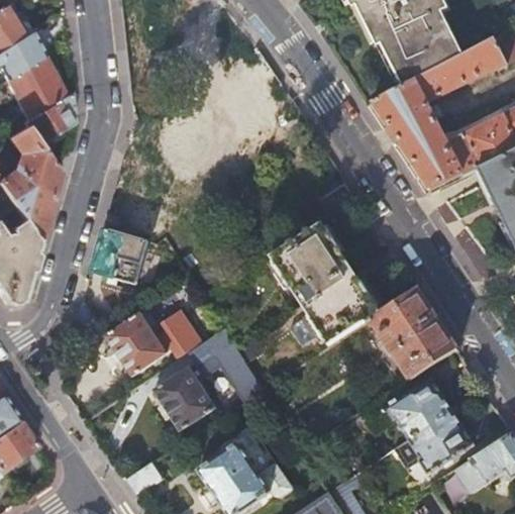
[(401,83),(462,50),(442,10),(448,6),(445,0),(346,0),(349,6),(354,3),(375,44),(381,41),(401,83)]
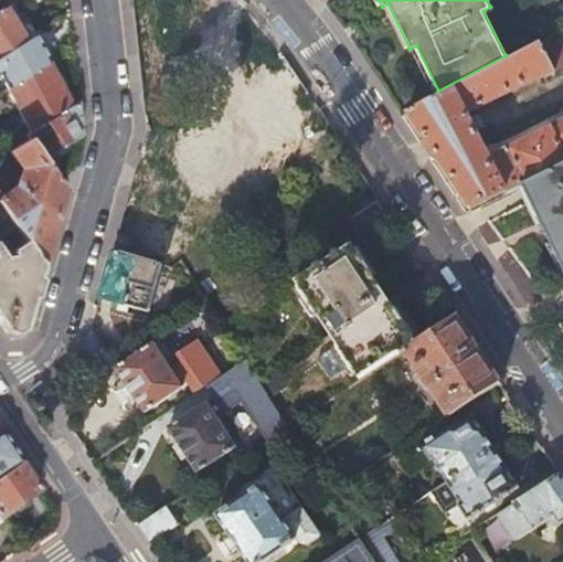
[(0,51),(25,36),(6,4),(0,8),(0,51)]
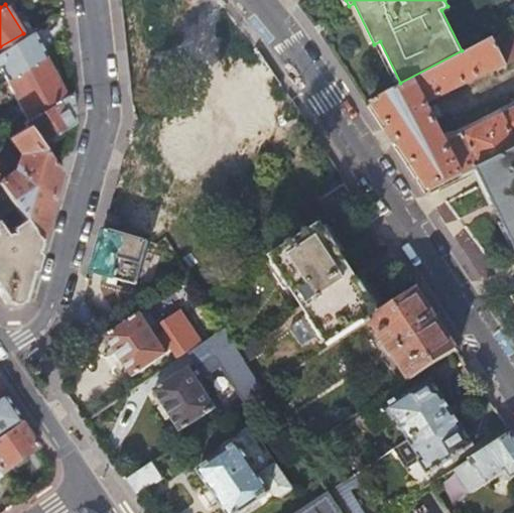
[(211,48),(227,70),(239,60),(255,47),(224,8),(191,32),(206,51),(211,48)]
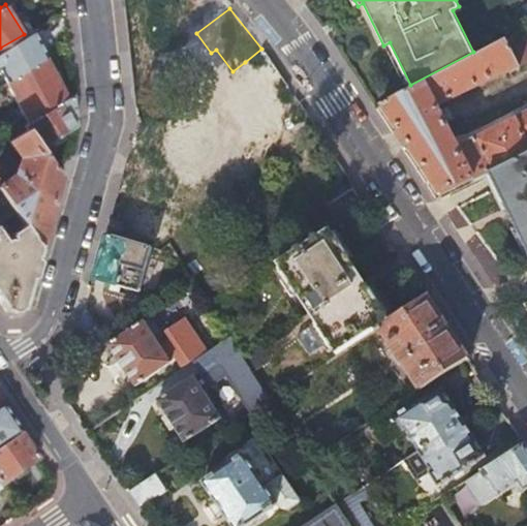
[(410,85),(377,101),(438,193),(493,166),(526,149),(526,99),(471,128),(452,134),(434,100),(526,54),(526,24),(473,52),(410,85)]
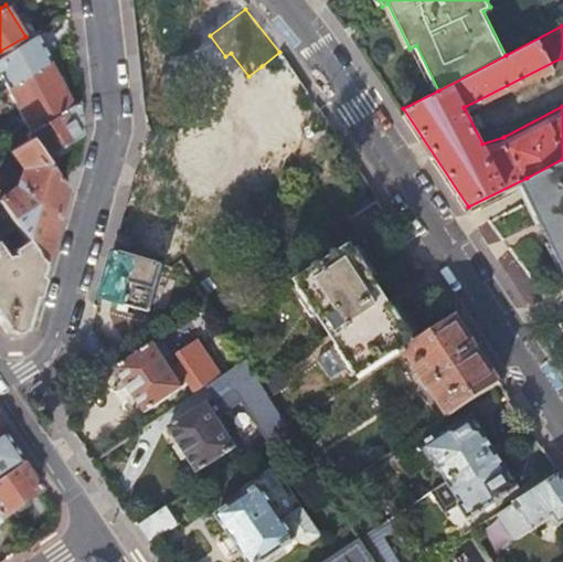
[(49,61),(32,32),(25,36),(0,51),(0,78),(4,87),(49,61)]
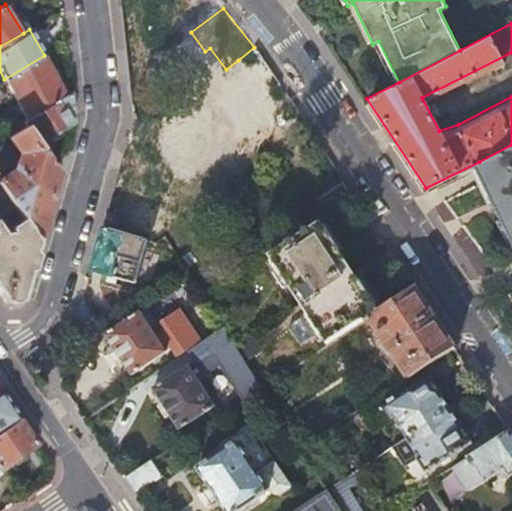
[(64,93),(44,55),(4,79),(24,117),(64,93)]
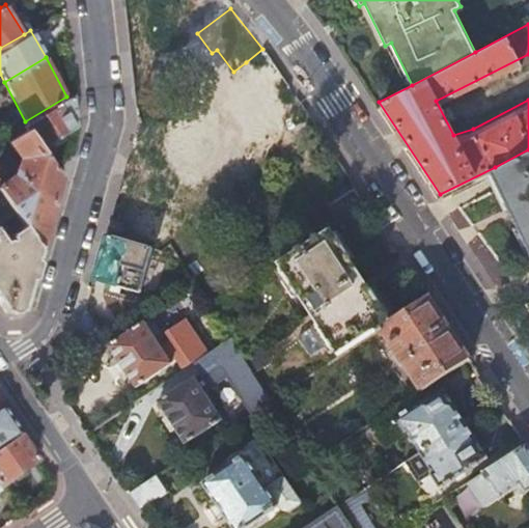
[(76,123),(72,93),(66,96),(25,121),(21,124),(24,129),(37,146),(76,123)]
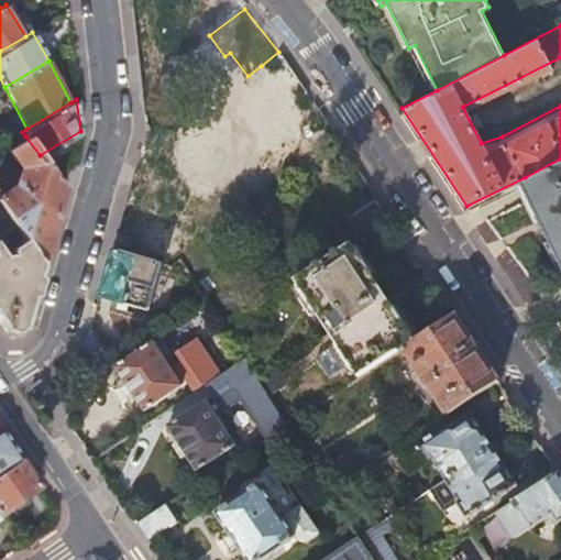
[(40,155),(25,136),(6,150),(15,165),(20,165),(23,169),(14,176),(14,182),(6,188),(1,183),(0,184),(0,191),(0,206),(9,218),(13,226),(22,238),(39,263),(61,185),(40,155)]
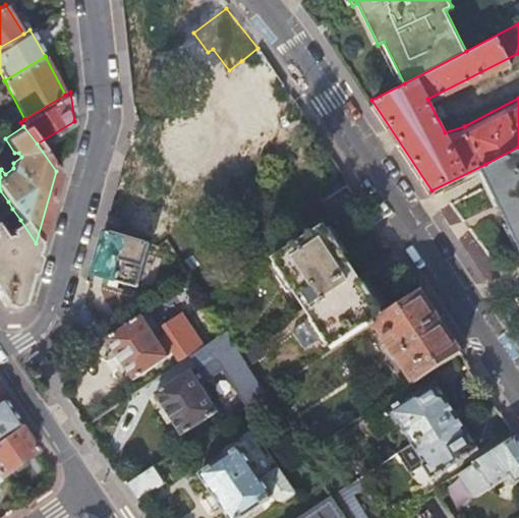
[(518,147),(485,164),(518,233),(518,147)]
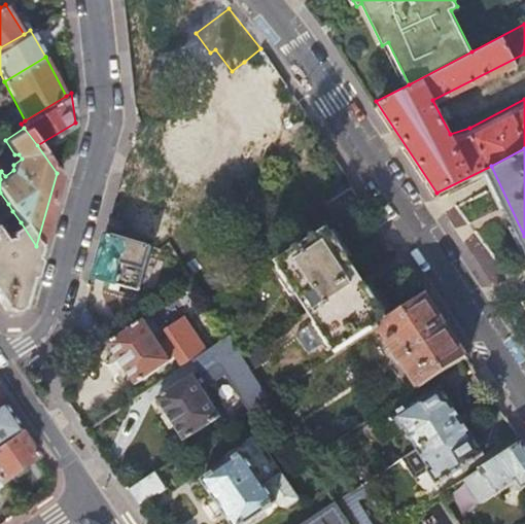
[(0,220),(12,211),(8,204),(0,210),(0,220)]
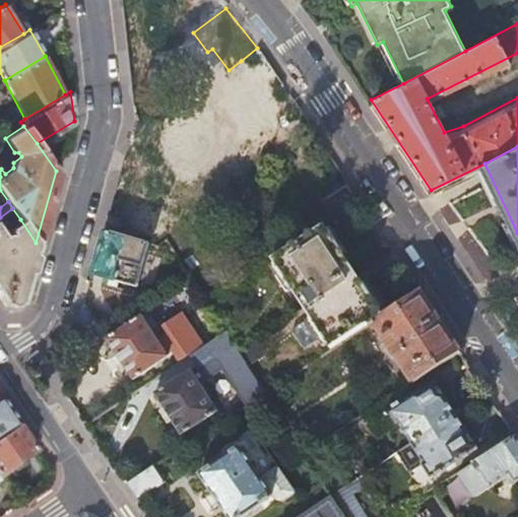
[(107,213),(103,230),(124,236),(128,219),(107,213)]
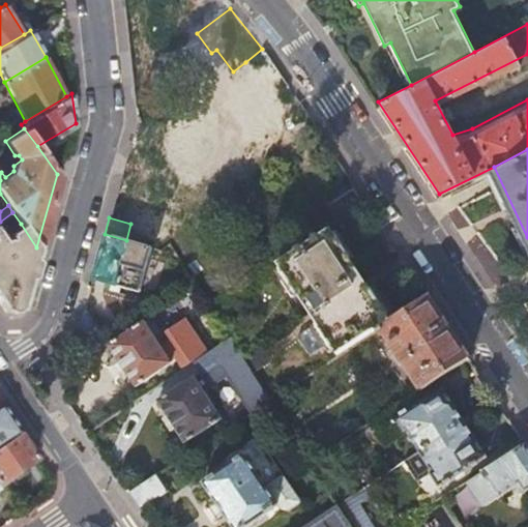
[(19,306),(36,247),(21,224),(7,232),(7,235),(8,238),(6,239),(4,238),(1,239),(0,237),(0,303),(3,309),(19,306)]
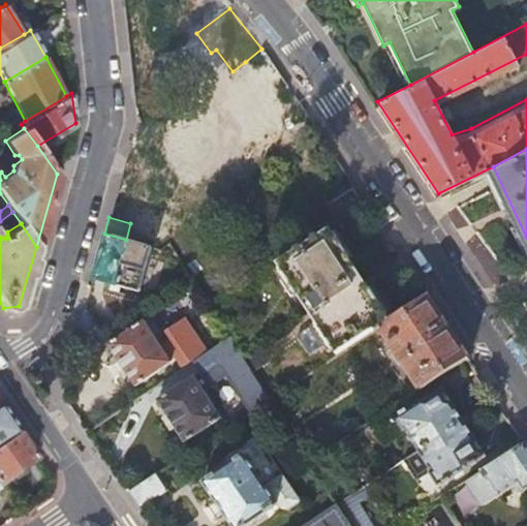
[(328,227),(276,263),(315,322),(328,341),(336,354),(378,326),(388,319),(384,314),(385,313),(368,285),(366,286),(348,259),(349,258),(332,231),(331,233),(328,227)]
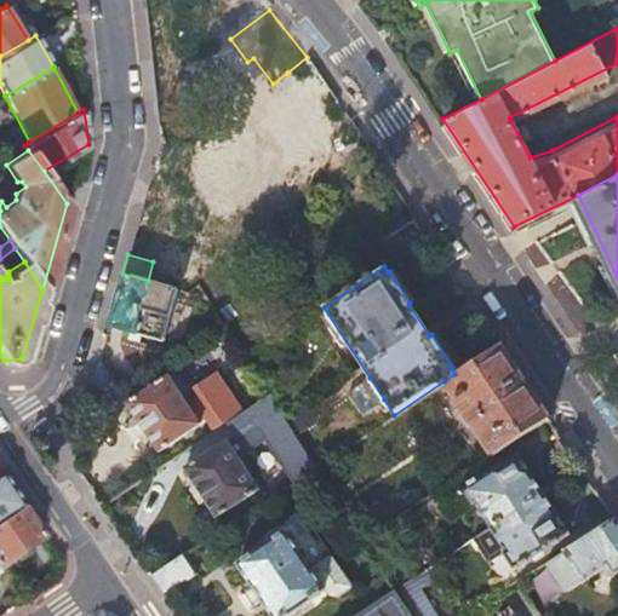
[(202,333),(222,321),(198,285),(187,292),(148,281),(122,274),(108,324),(160,339),(175,293),(192,318),(202,333)]
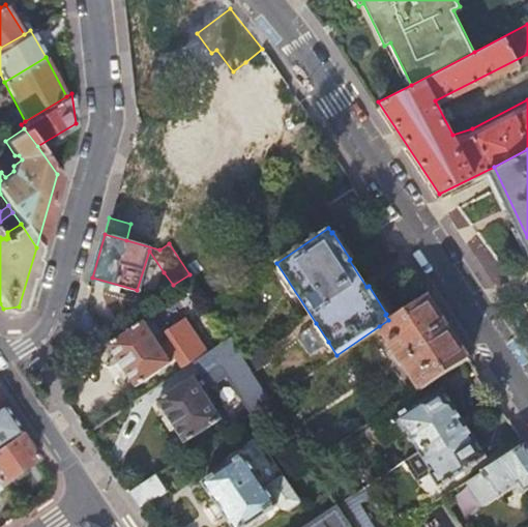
[(173,285),(164,272),(157,276),(165,286),(167,290),(173,285)]
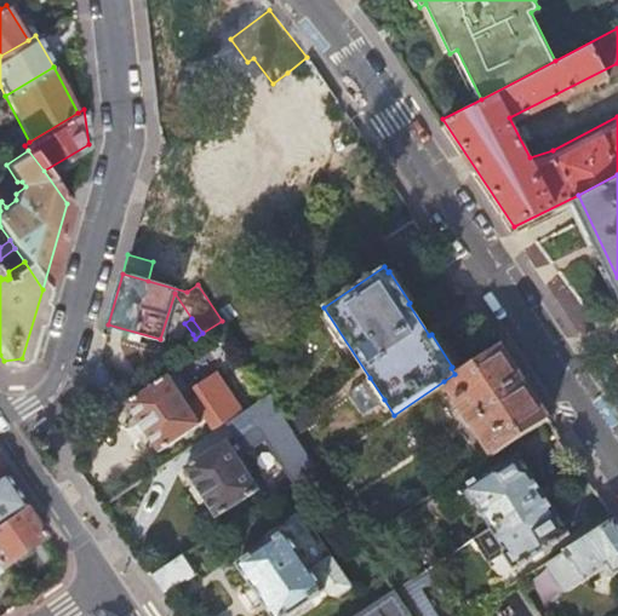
[(482,450),(486,456),(545,416),(498,345),(455,374),(444,381),(447,386),(451,383),(491,444),(482,450)]
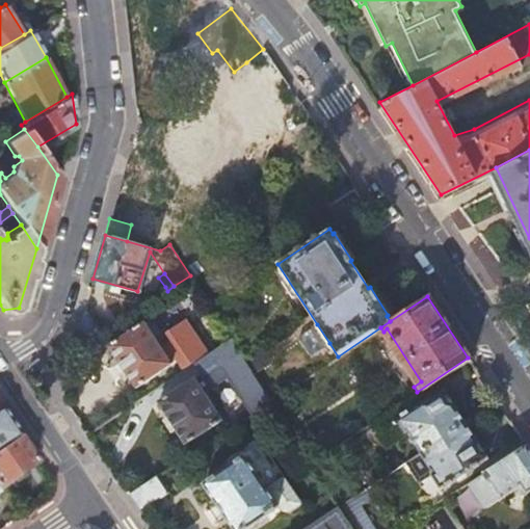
[(84,309),(76,337),(80,346),(82,353),(100,350),(100,344),(101,336),(84,309)]
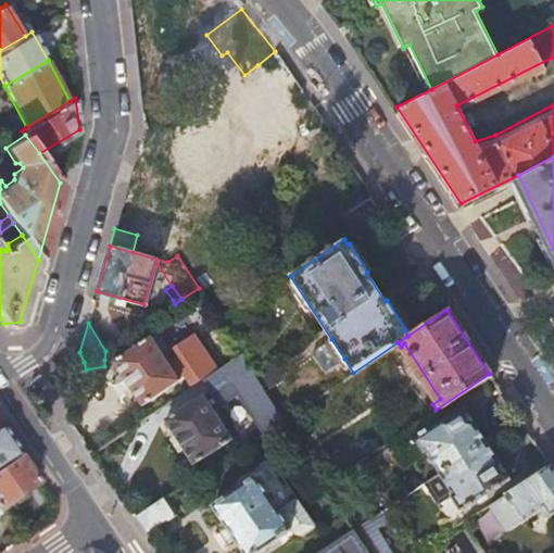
[(186,374),(192,385),(201,378),(213,369),(217,367),(193,331),(174,344),(179,354),(167,361),(161,351),(166,347),(153,327),(147,331),(149,336),(111,362),(140,405),(186,374)]
